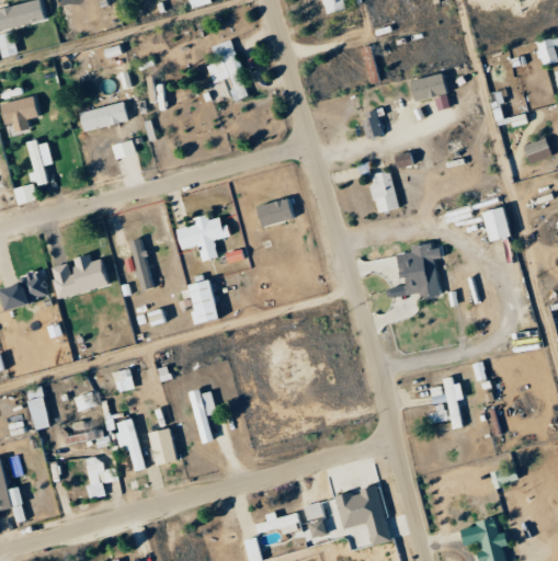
[(0,30),(45,21),(40,0),(35,0),(0,7),(0,30)]
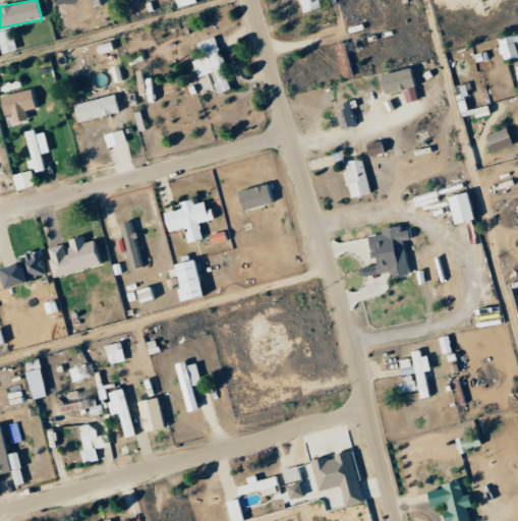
[(294,0),(298,13),(315,8),(312,0),(294,0)]
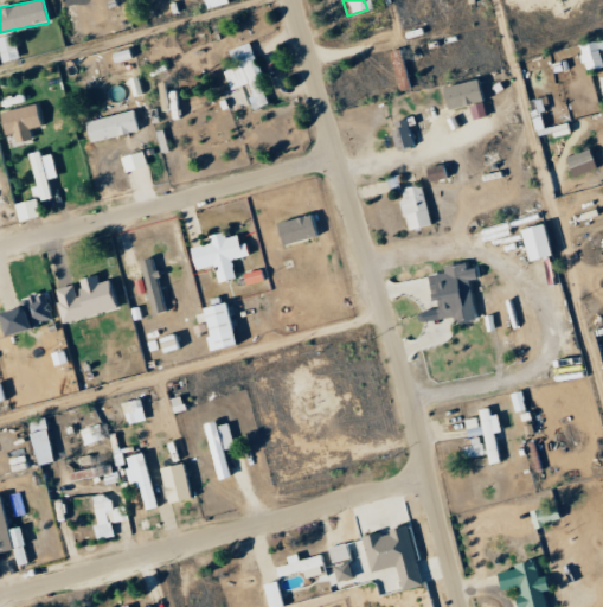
[(18,59),(12,34),(0,37),(0,58),(1,63),(18,59)]
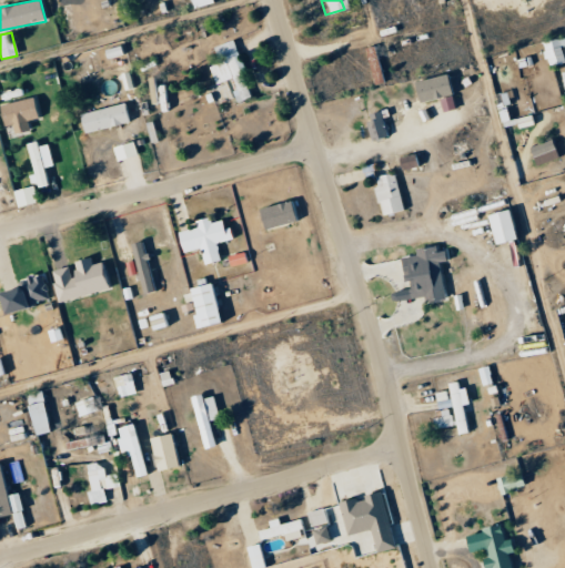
[(563,46),(560,37),(536,43),(544,68),(560,62),(555,48),(563,46)]
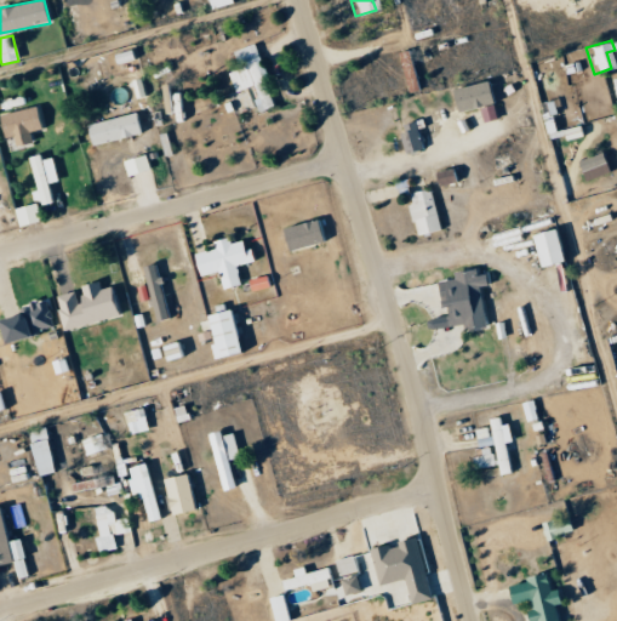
[(233,51),(239,69),(228,72),(235,92),(255,86),(258,98),(255,100),(258,112),(275,107),(253,44),(233,51)]
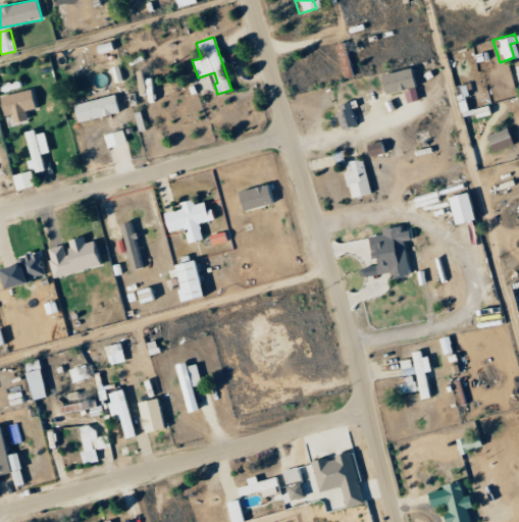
[(330,44),(338,79),(348,75),(341,42),(330,44)]
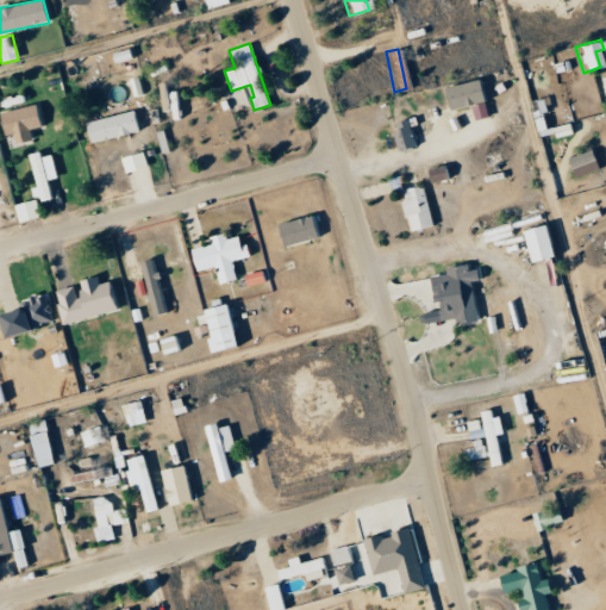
[(442,110),(466,106),(468,119),(481,117),(474,80),(438,87),(442,110)]
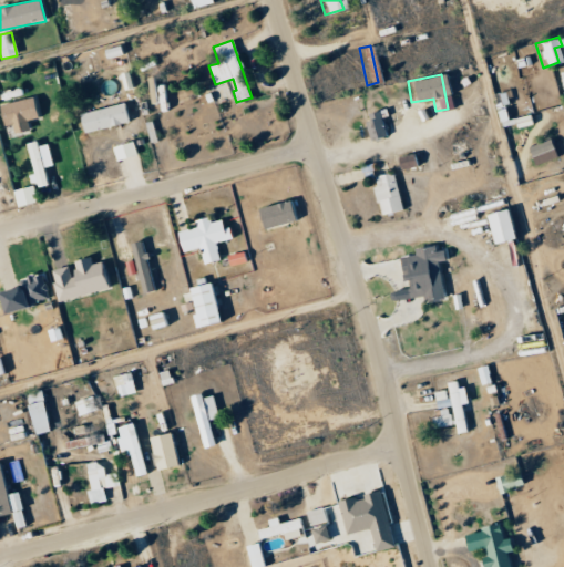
[(12,124),(14,134),(30,131),(28,121),(39,117),(34,98),(1,104),(6,125),(12,124)]
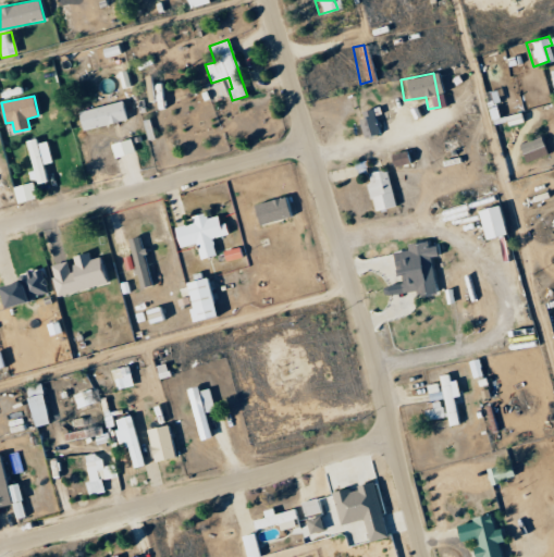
[(83,130),(127,121),(124,102),(79,110),(83,130)]
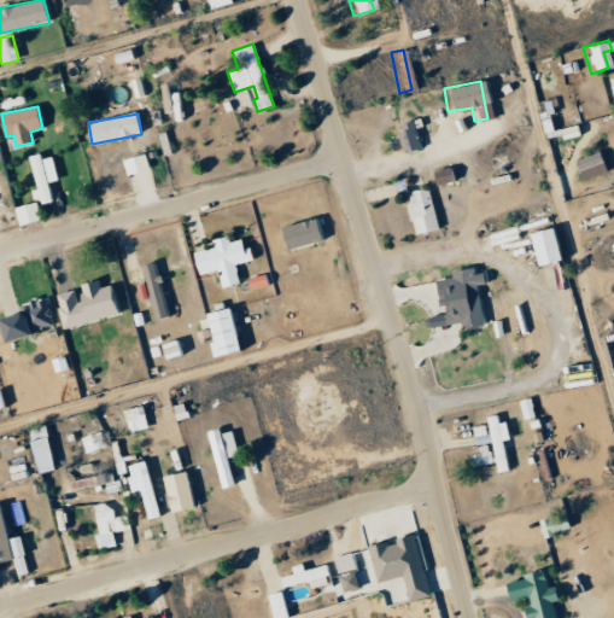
[(391,124),(398,152),(414,149),(408,121),(391,124)]
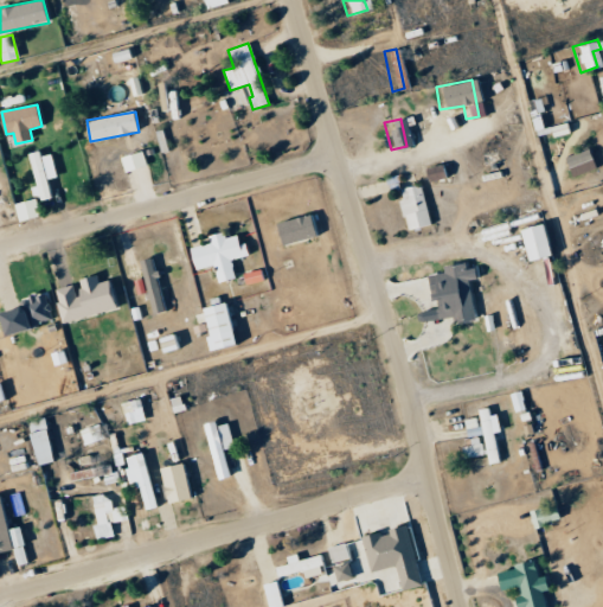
[(563,167),(585,159),(582,148),(558,158),(563,167)]
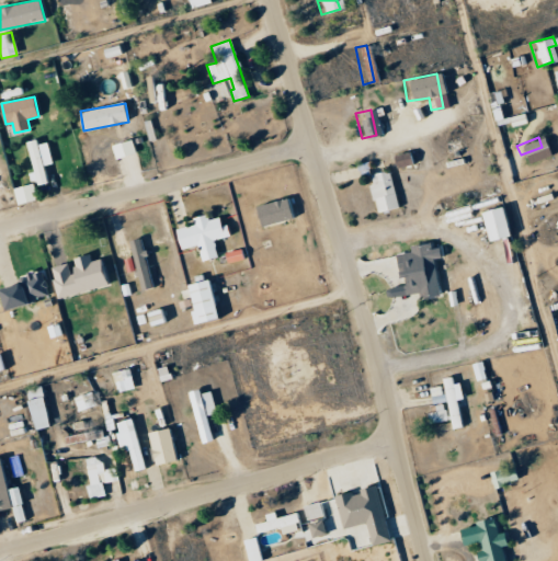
[(34,171),(27,173),(31,186),(48,181),(44,165),(53,163),(47,141),(38,144),(37,139),(26,141),(34,171)]
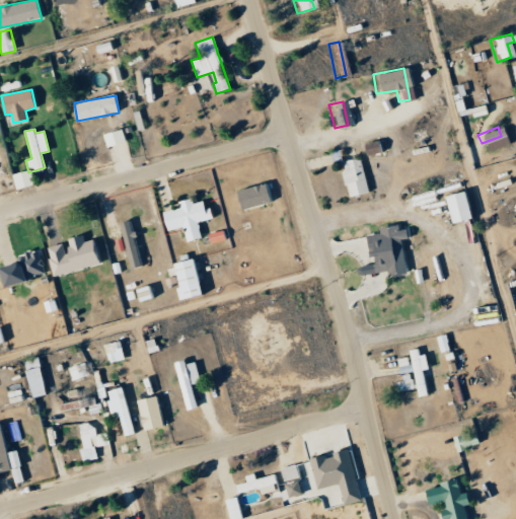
[(106,147),(126,142),(122,129),(102,134),(106,147)]
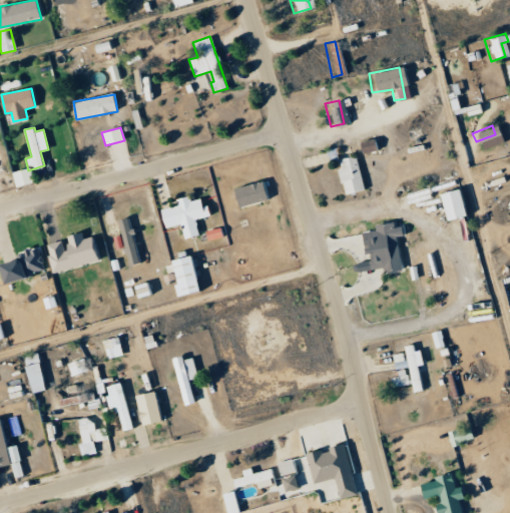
[(354,142),(356,153),(372,149),(370,138),(354,142)]
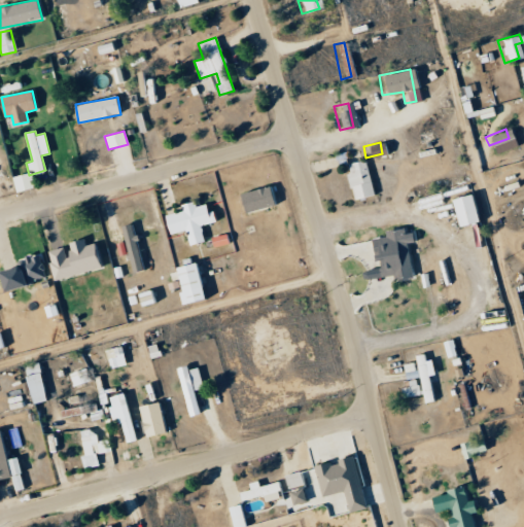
[(348,200),(369,196),(360,160),(341,164),(348,200)]
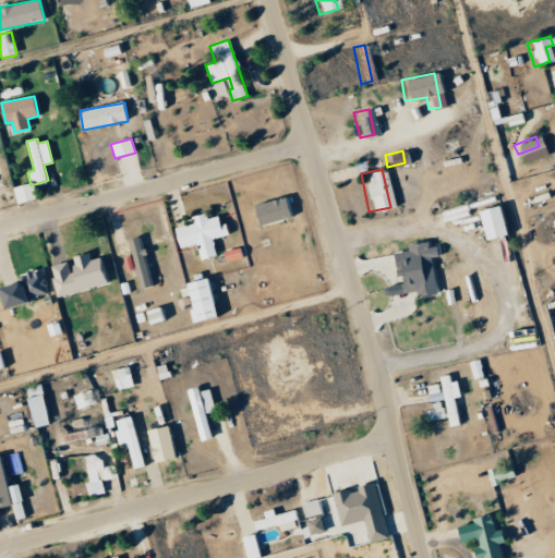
[(262,225),(292,217),(287,197),(256,205),(262,225)]
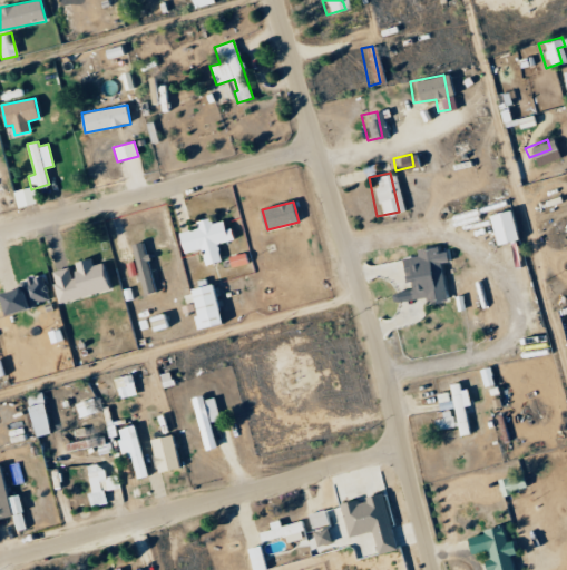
[(484,214),(489,245),(510,241),(505,210),(484,214)]
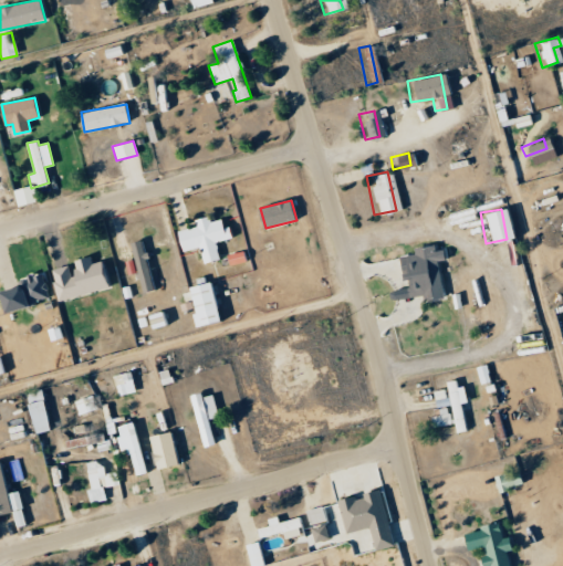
[(219,260),(216,242),(232,238),(229,226),(223,228),(221,219),(210,221),(209,216),(194,220),(196,227),(178,230),(184,251),(200,248),(204,263),(219,260)]
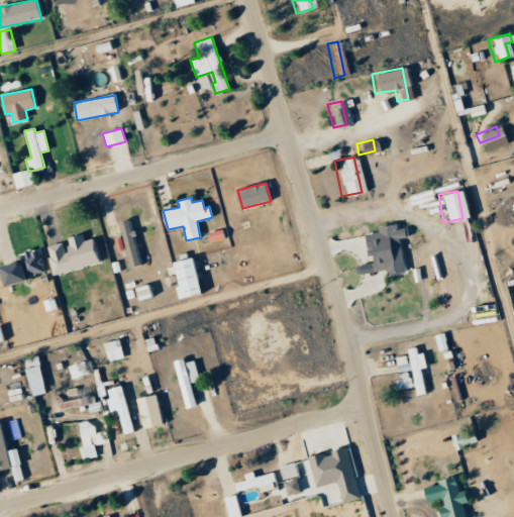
[(119,222),(122,237),(114,239),(116,250),(126,248),(131,268),(139,266),(129,219),(119,222)]
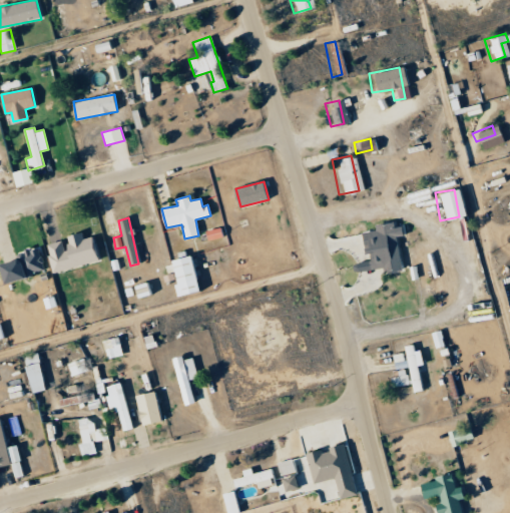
[(370,226),(370,230),(359,232),(364,270),(378,269),(379,273),(397,270),(393,237),(398,236),(395,222),(370,226)]
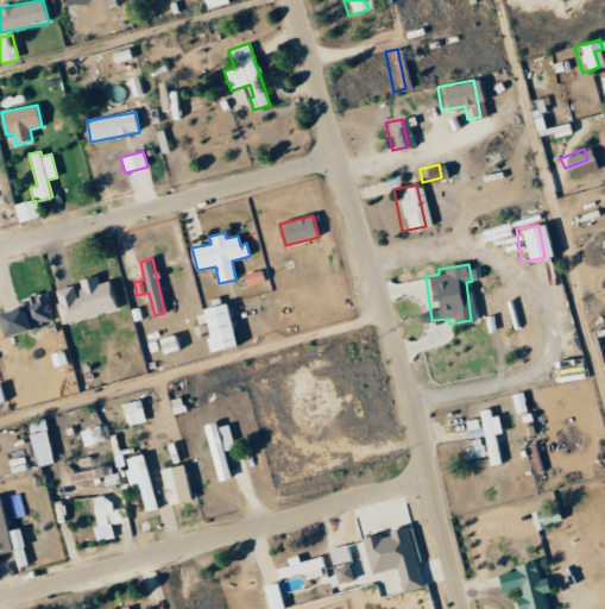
[(63,325),(120,309),(112,280),(99,283),(98,276),(75,282),(76,286),(54,292),(63,325)]
